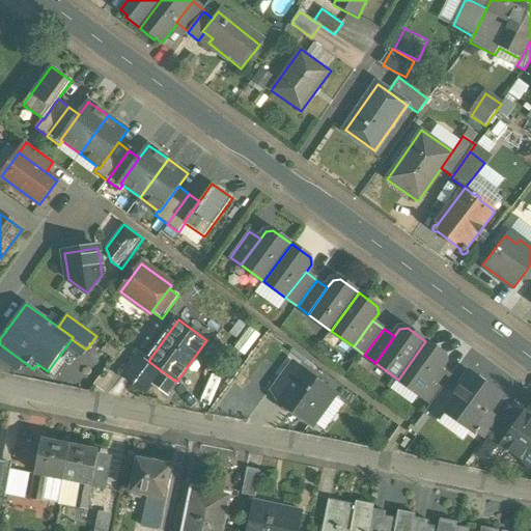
[(86,350),(72,339),(65,347),(80,358),(86,350)]
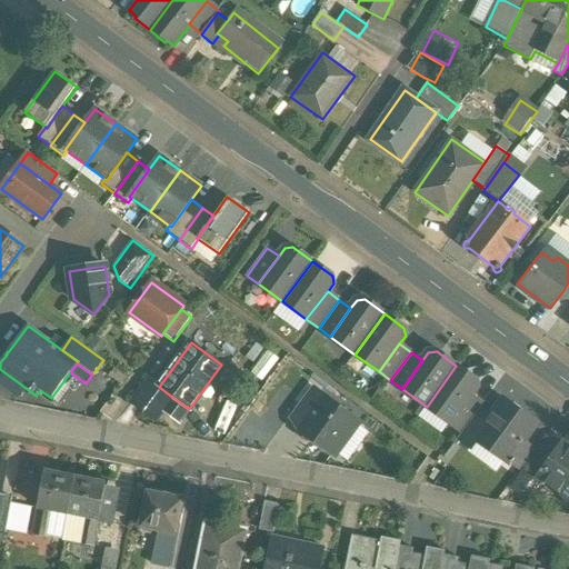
[(476,380),(456,366),(427,407),(450,425),(471,396),(477,388),(476,380)]
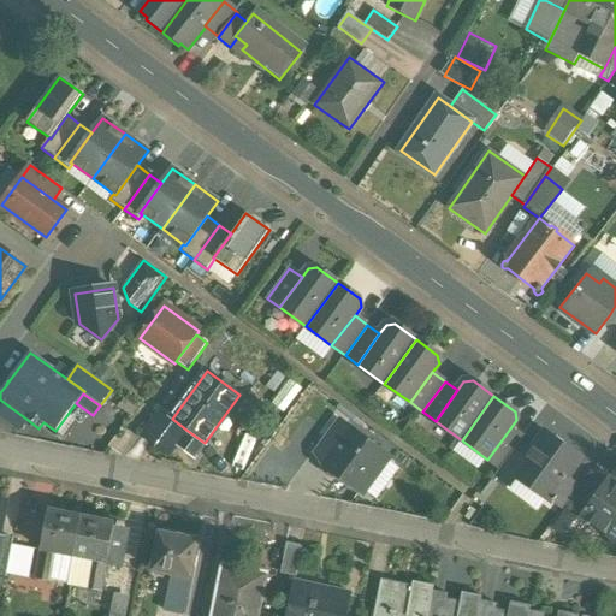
[(28,420),(5,403),(0,409),(0,419),(18,433),(28,420)]
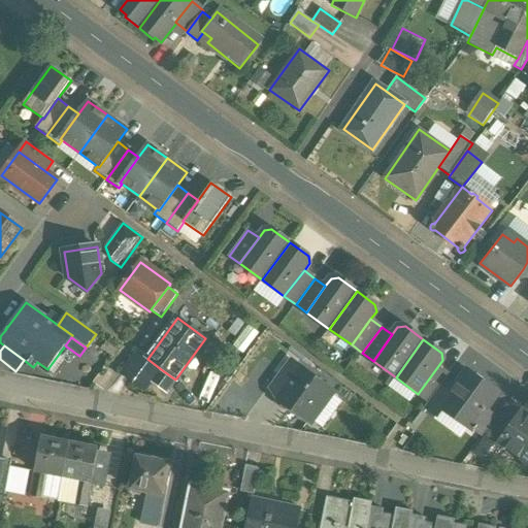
[(147,359),(138,352),(123,373),(145,390),(152,382),(161,369),(147,359)]
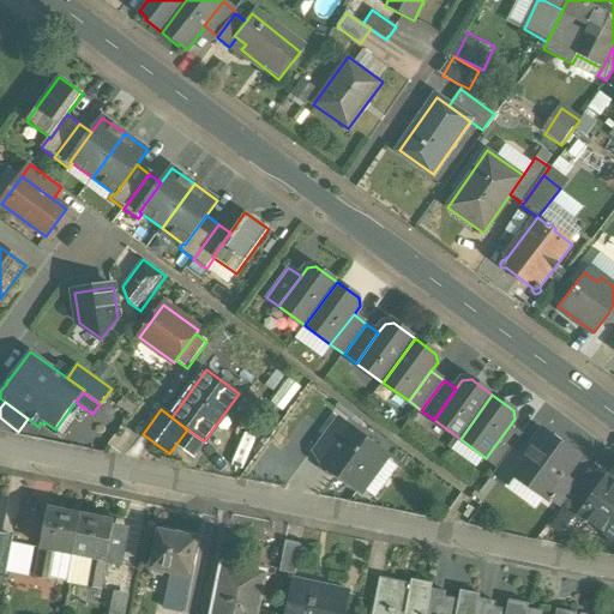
[(347,427),(336,419),(313,449),(325,457),(347,427)]
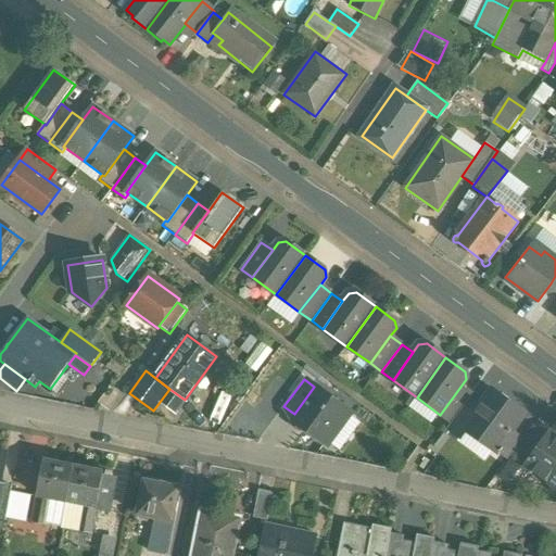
[(350,413),(314,387),(294,414),(291,418),(326,444),(350,413)]
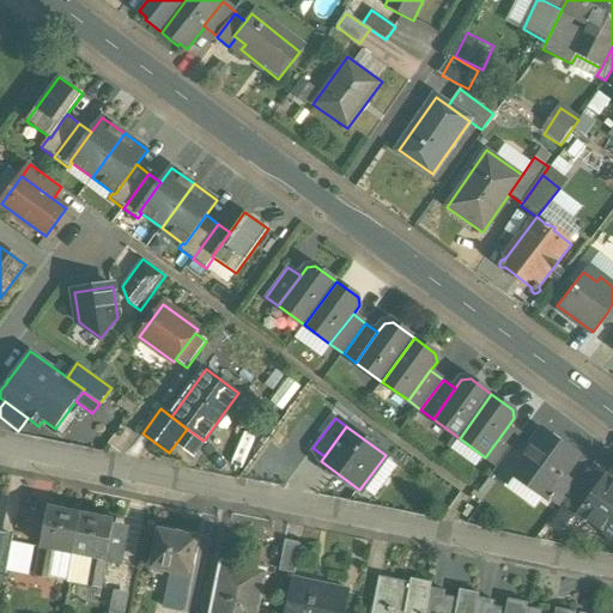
[(520,436),(508,426),(485,457),(498,466),(516,441),(520,436)]
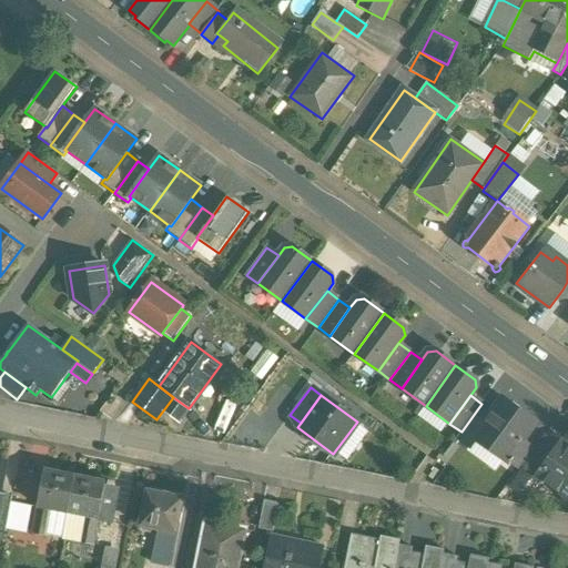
[(189,408),(173,397),(163,411),(179,422),(189,408)]
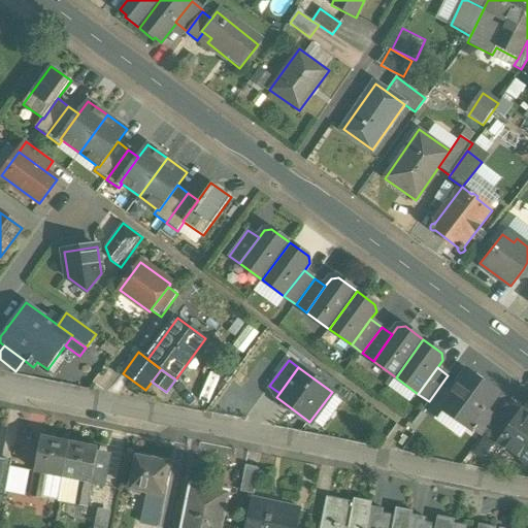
[(497,394),(467,372),(456,388),(441,407),(442,408),(471,429),(487,409),(497,394)]
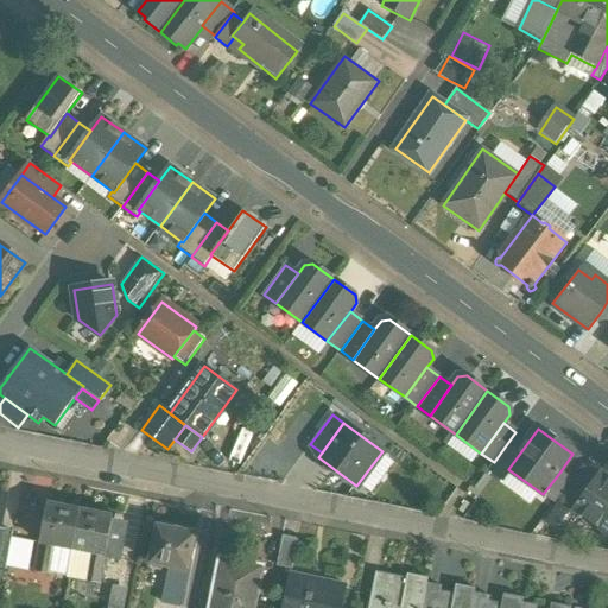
[(494,462),(488,470),(501,481),(510,470),(508,469),(525,447),(512,437),(494,462)]
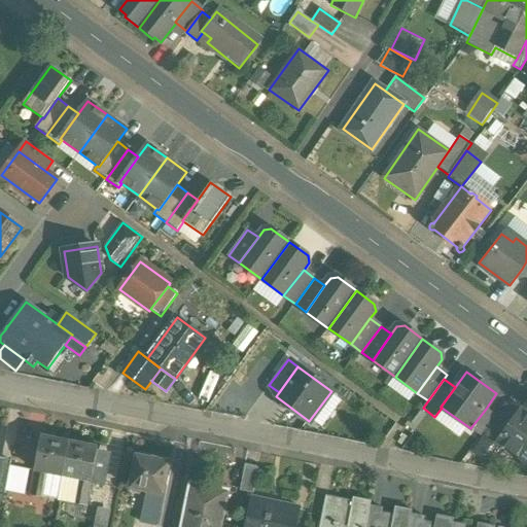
[(496,416),(484,433),(497,443),(498,442),(519,414),(505,403),(496,416)]
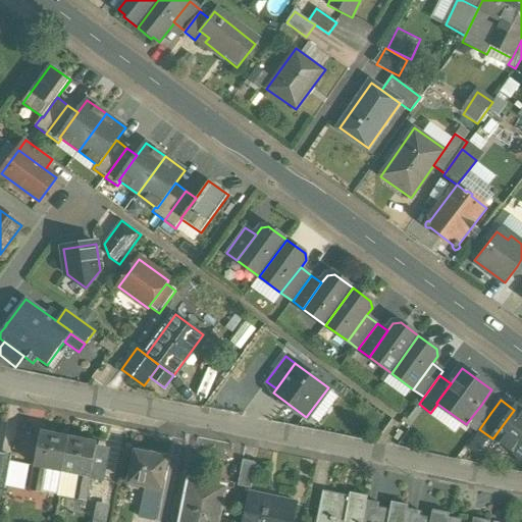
[(481,405),(466,424),(476,432),(479,429),(491,412),(481,405)]
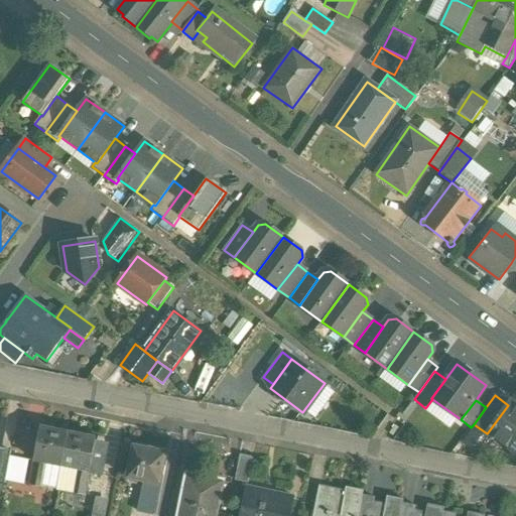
[(515,449),(515,406),(510,402),(508,405),(488,432),(515,452),(515,449)]
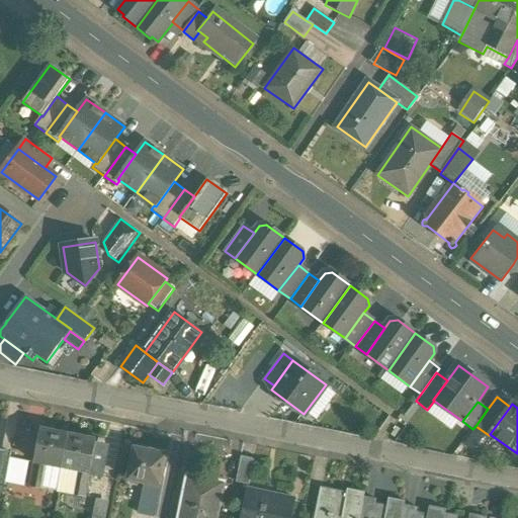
[(68,435),(40,429),(34,462),(61,467),(68,435)]
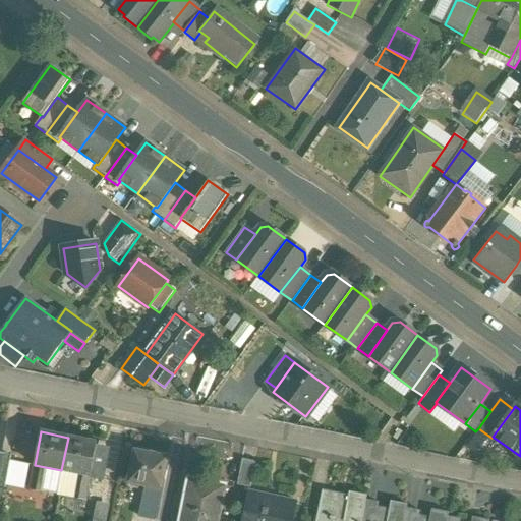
[(96,443),(68,438),(61,470),(90,474),(95,451),(96,443)]
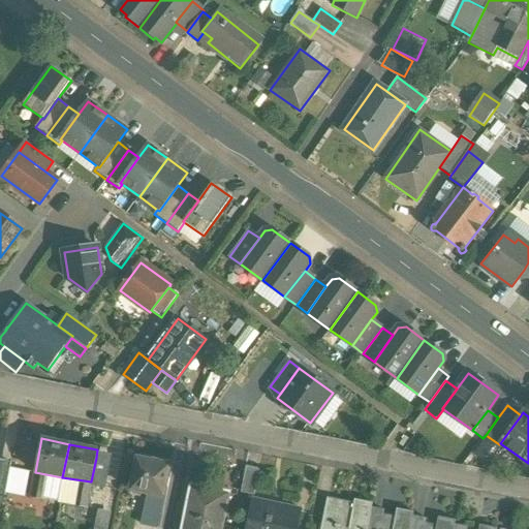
[(109,460),(96,458),(91,481),(90,485),(103,487),(109,460)]
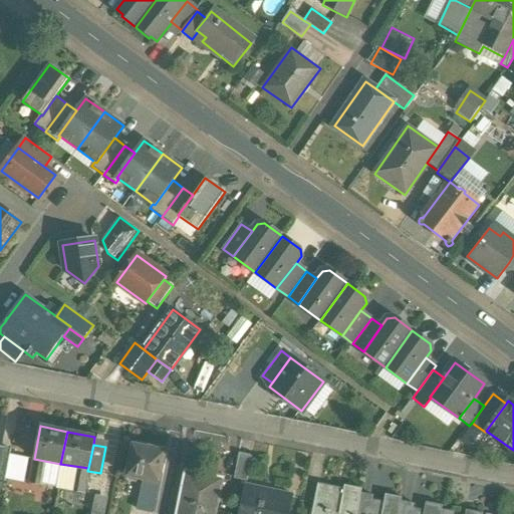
[(163,451),(131,445),(124,476),(142,479),(157,482),(163,451)]
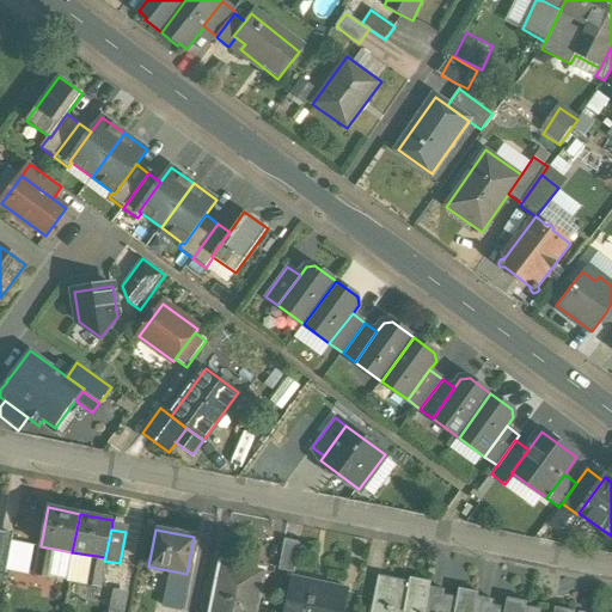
[(0,570),(6,573),(13,537),(0,533),(0,570)]
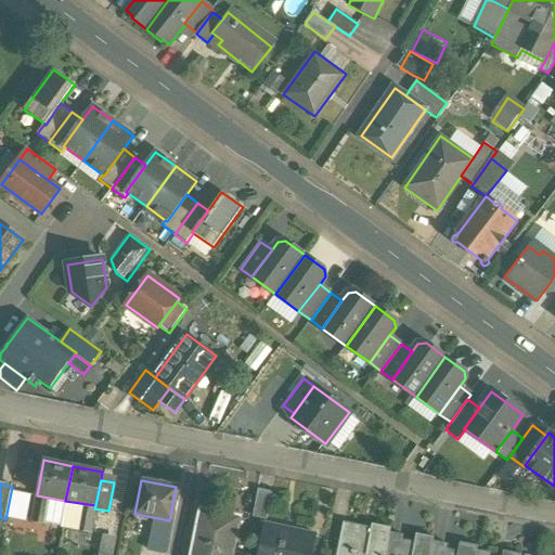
[(270,492),(257,490),(252,517),(266,519),(270,492)]
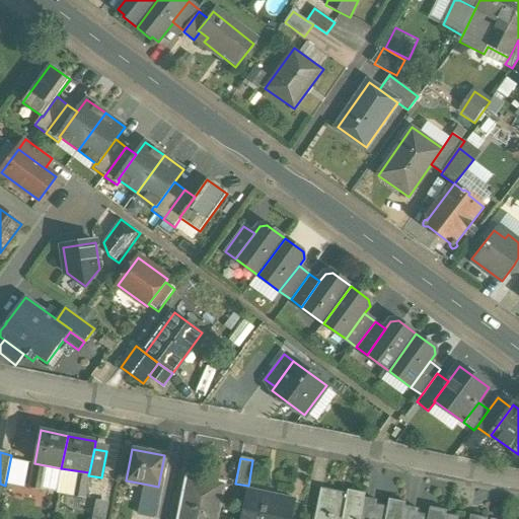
[(61,468),(34,463),(29,488),(56,493),(61,468)]
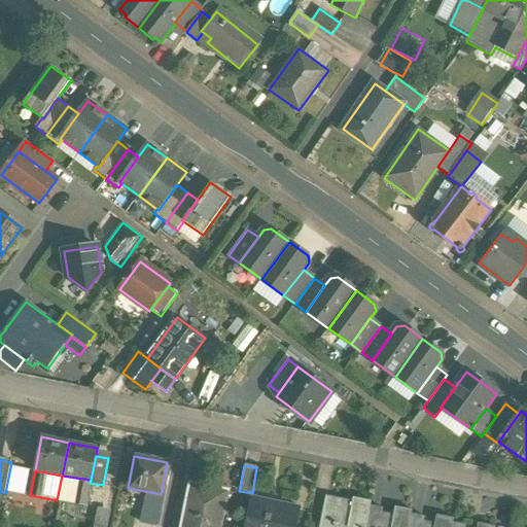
[(91,480),(62,476),(57,500),(85,506),(90,483),(91,480)]
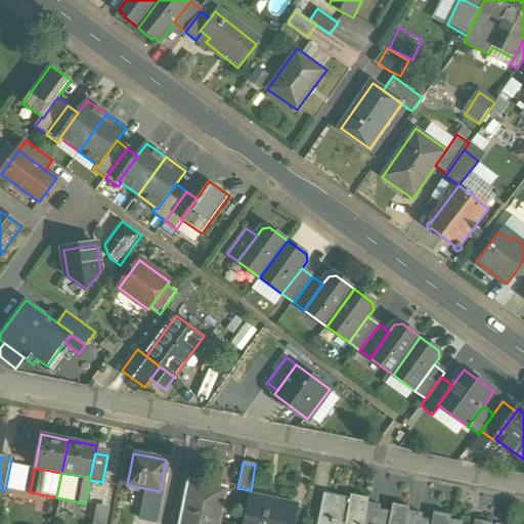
[(217,523),(224,489),(187,482),(179,523),(217,523)]
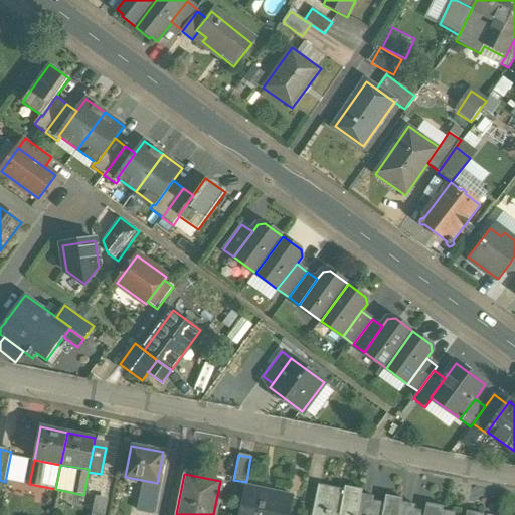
[(157,483),(142,480),(136,510),(151,513),(157,483)]
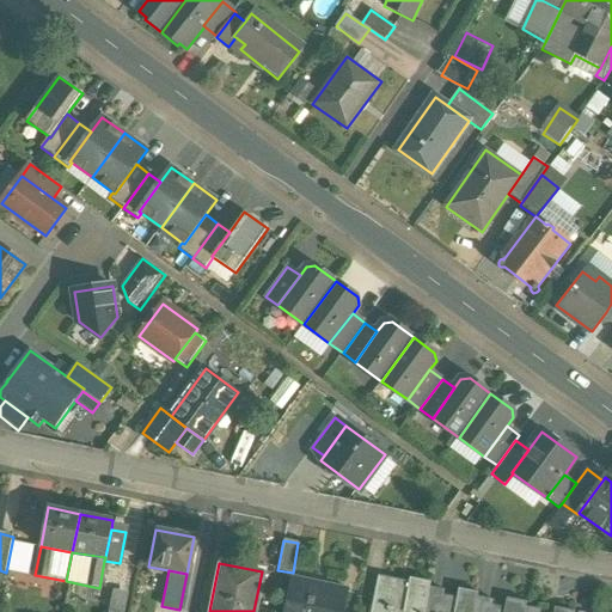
[(341,611),(347,589),(291,579),(283,611),(341,611)]
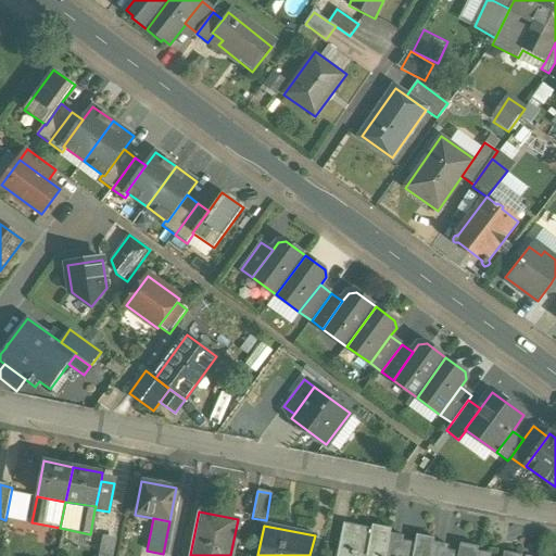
[(369,540),(356,538),(357,530),(342,527),(336,555),(383,555),(388,535),(388,531),(371,528),(369,540)]
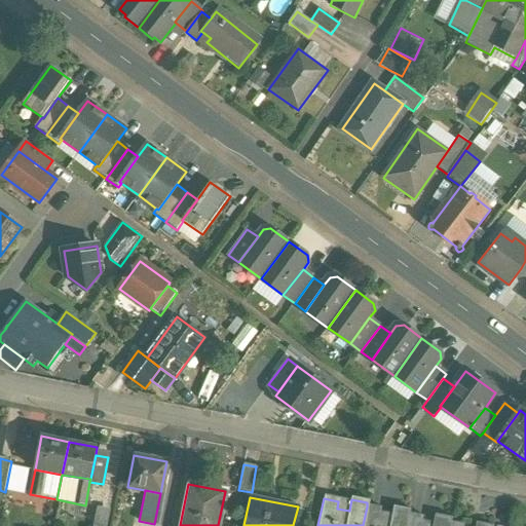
[(409,510),(392,506),(390,519),(379,517),(380,509),(367,506),(363,525),(406,525),(409,514),(409,510)]
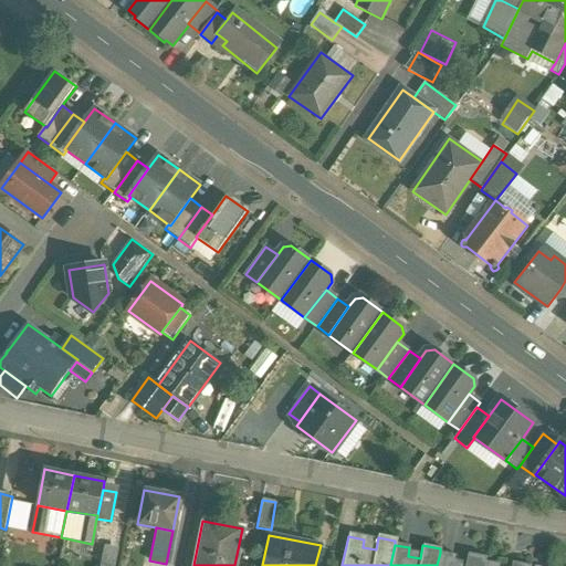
[(468,554),(465,565),(461,565),(452,564),(453,556),(440,553),(437,565),(483,565),(485,562),(485,557),(468,554)]
